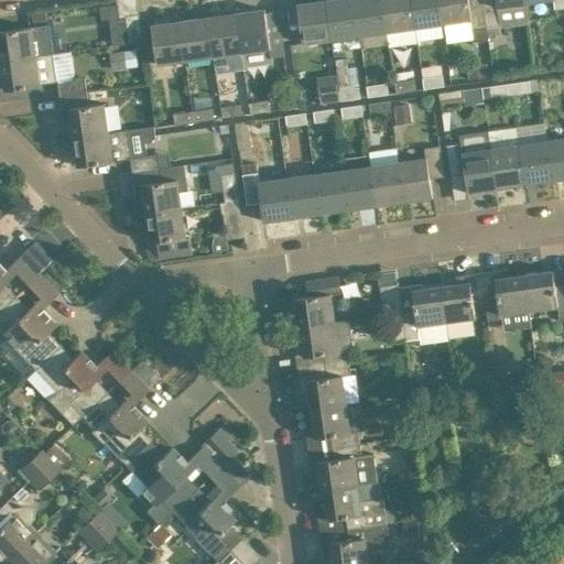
[(137,0),(117,0),(119,18),(126,17),(129,42),(143,40),(137,0)]
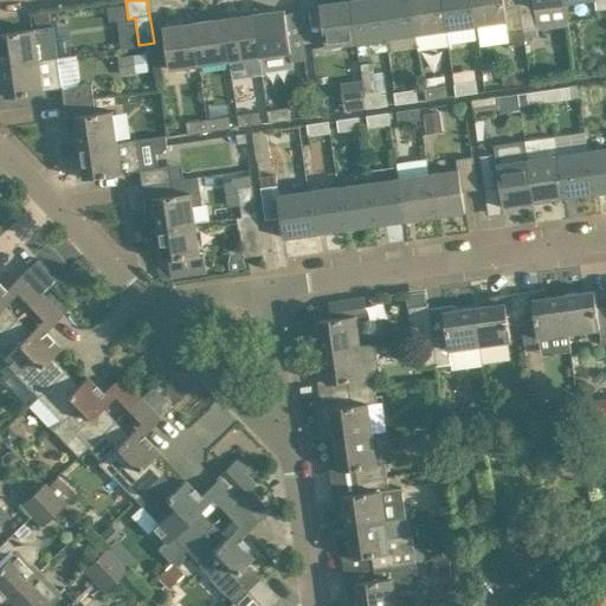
[(349,0),(320,5),(323,27),(326,46),(358,43),(352,0),(349,0)]
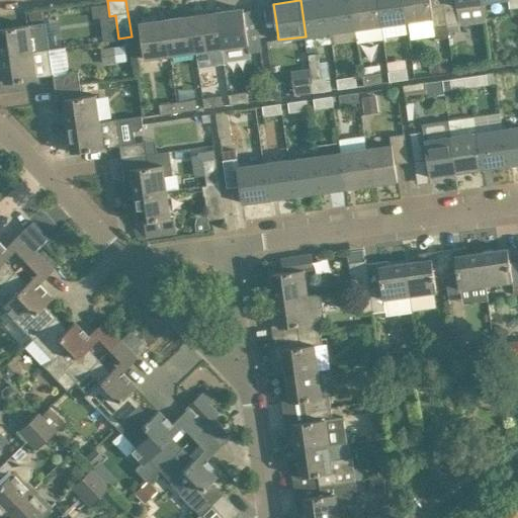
[(300,0),(306,36),(331,32),(325,0),(300,0)]
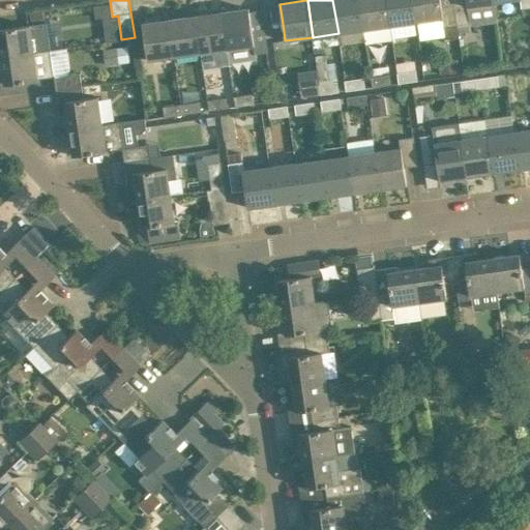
[(364,30),(359,0),(332,0),(339,33),(364,30)]
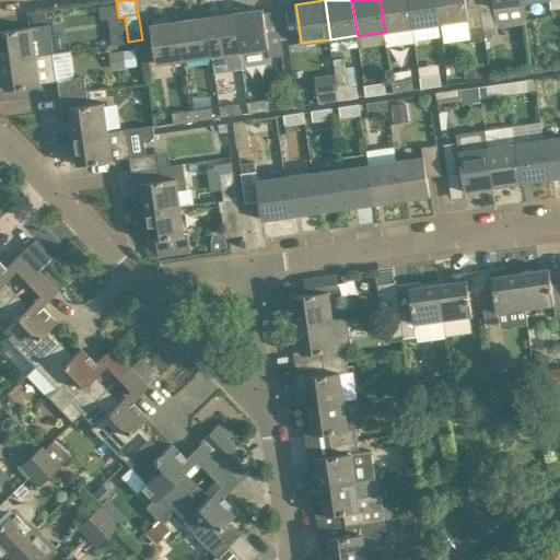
[(380,0),(385,32),(412,27),(408,0),(380,0)]
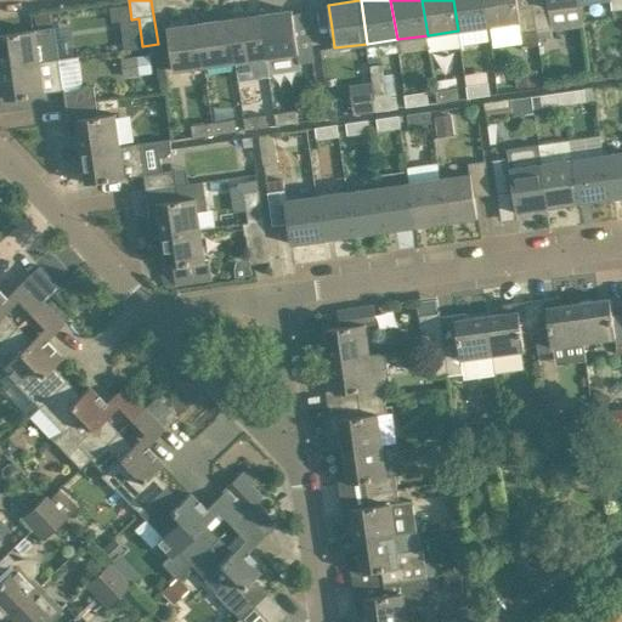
[(490,27),(485,0),(453,0),(458,30),(490,27)]
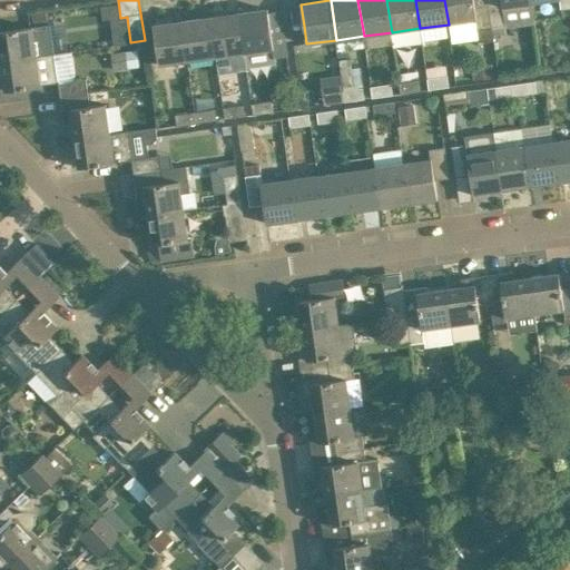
[(493,27),(489,0),(444,0),(449,25),(477,20),(479,29),(493,28),(493,27)]
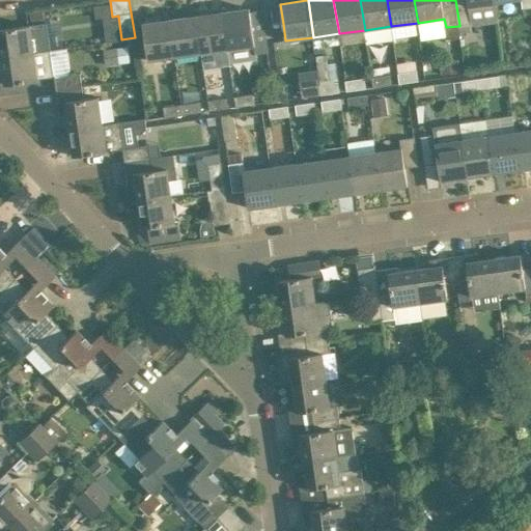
[(455,0),(459,25),(471,23),(472,26),(498,22),(496,3),(495,0),(455,0)]
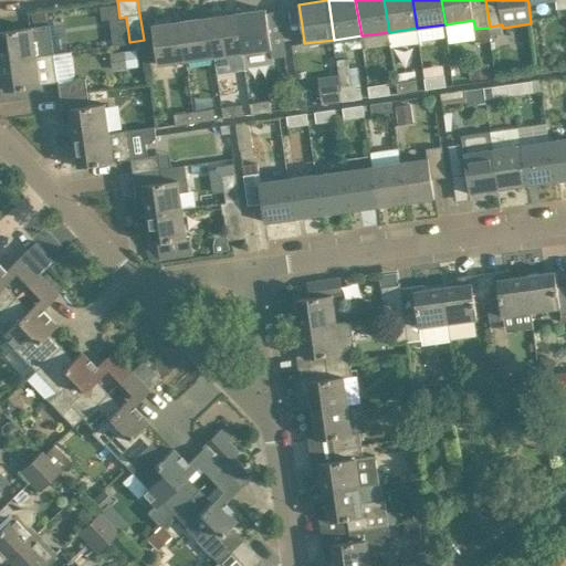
[(565,0),(527,0),(528,3),(553,0),(556,0),(557,10),(565,9),(565,0)]
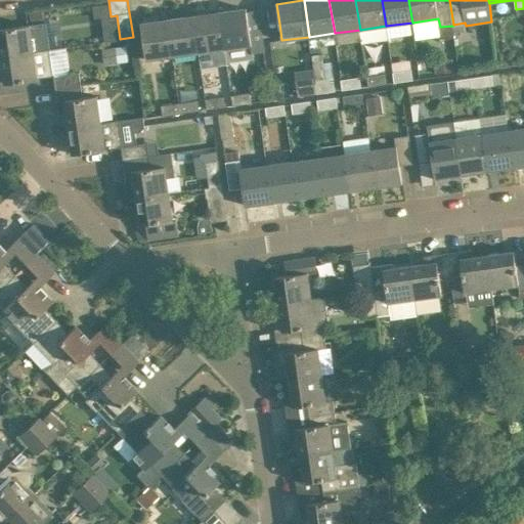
[(261,27),(250,29),(247,8),(220,11),(226,49),(250,45),(251,53),(264,51),(261,27)]
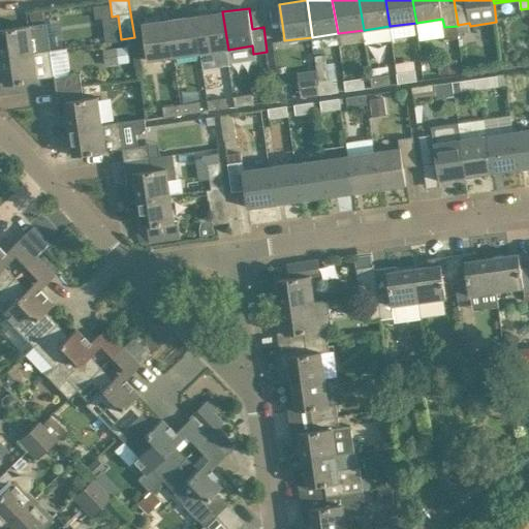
[(30,13),(31,21),(44,19),(43,11),(30,13)]
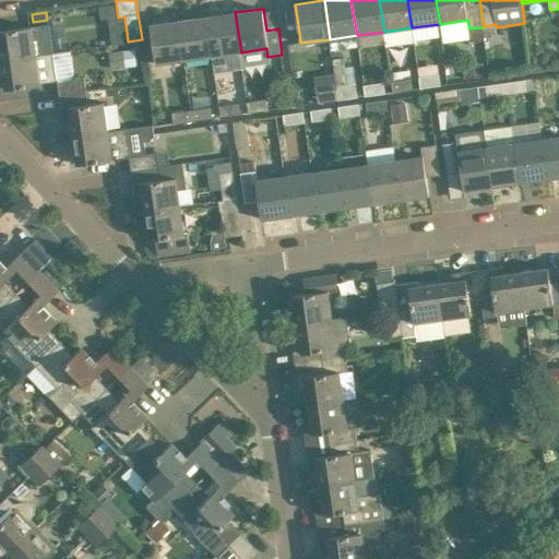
[(241,52),(235,12),(206,16),(213,57),(241,52)]
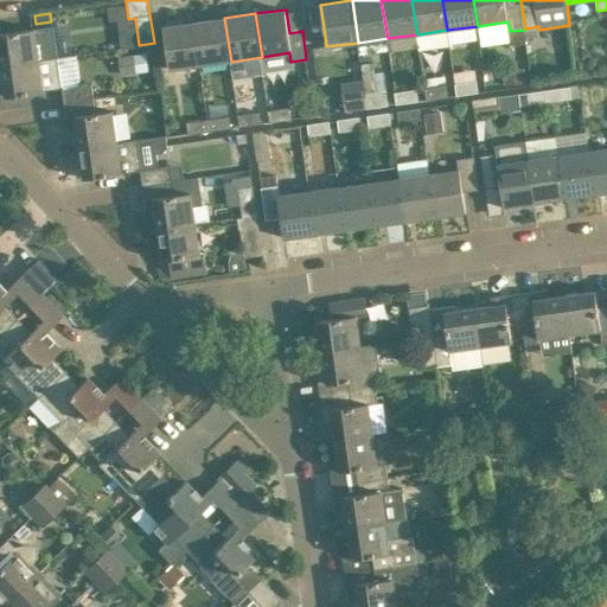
[(231,62),(224,18),(195,23),(200,65),(231,62)]
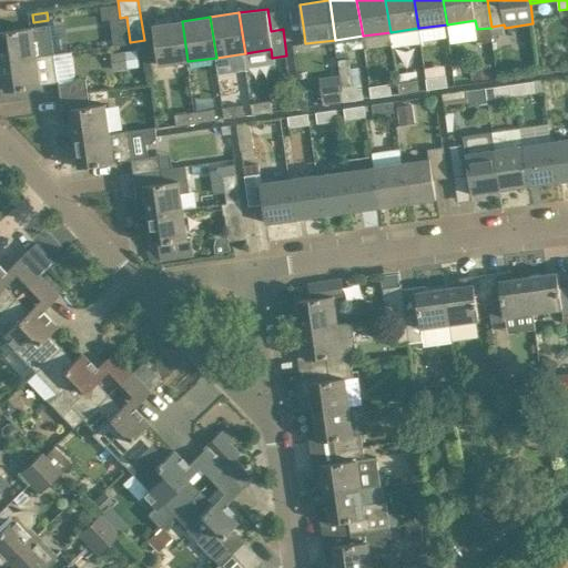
[(188,61),(182,21),(153,24),(159,66),(188,61)]
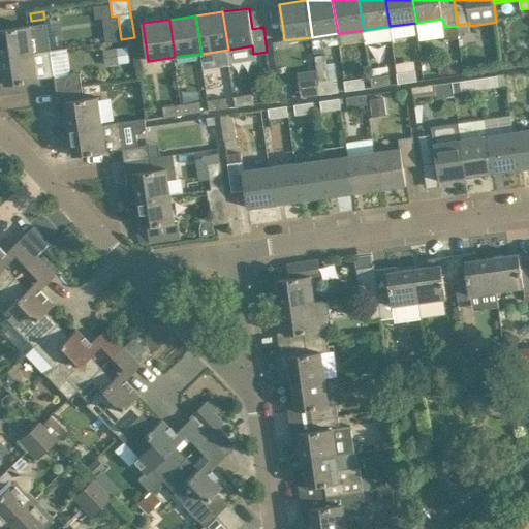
[(0,29),(0,48),(1,57),(51,50),(47,23),(0,29)]
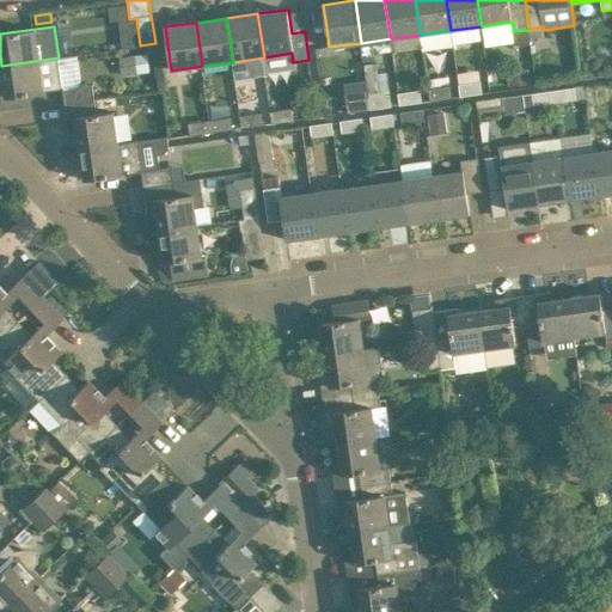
[(146,53),(120,56),(123,75),(150,72),(146,53)]
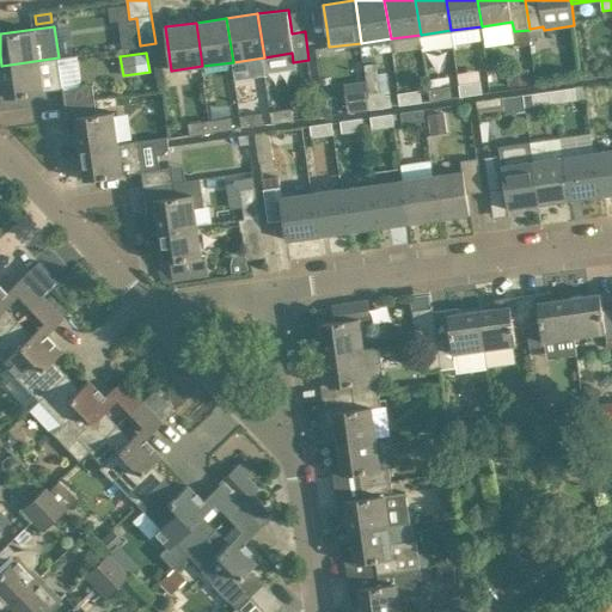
[(44,91),(62,89),(59,57),(1,66),(6,97),(44,92),(44,91)]
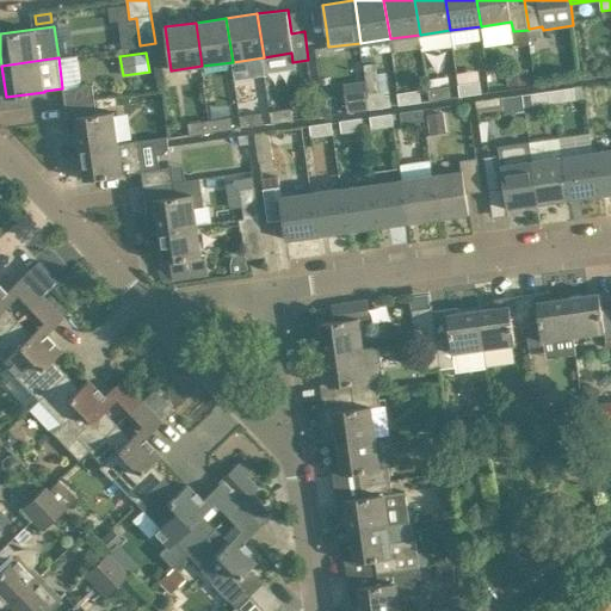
[(364,65),(369,98),(370,110),(392,106),(389,94),(383,96),(382,92),(380,92),(376,63),(364,65)]
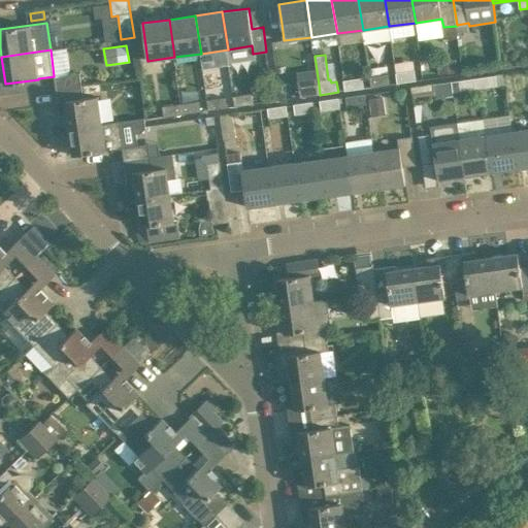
[(456,71),(455,60),(438,62),(440,73),(456,71)]
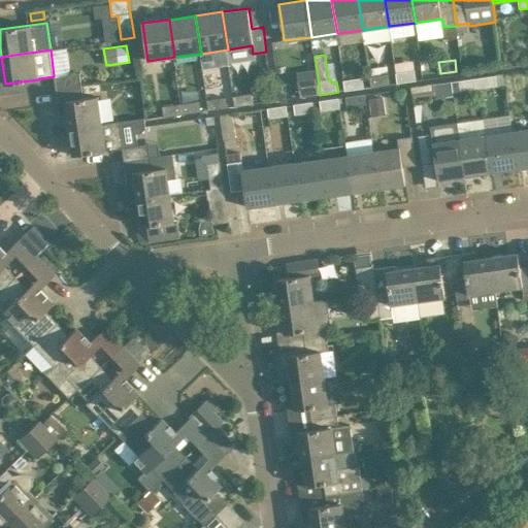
[(397,84),(416,80),(415,71),(396,74),(397,84)]
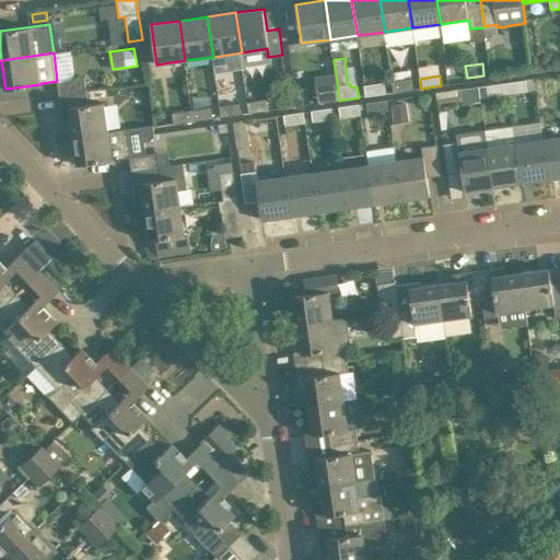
[(74,79),(58,81),(59,94),(86,91),(84,77),(74,79)]
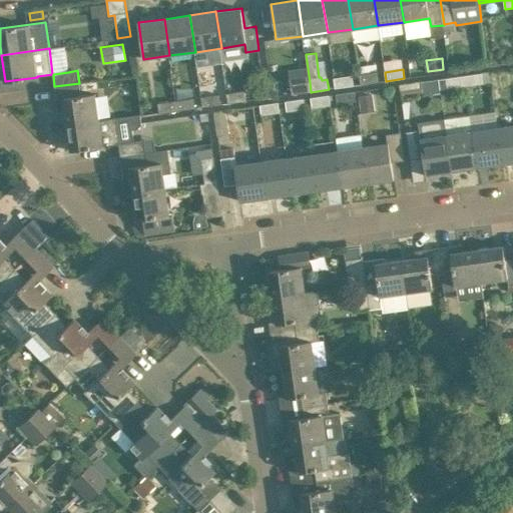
[(361,84),(379,82),(377,72),(359,74),(361,84)]
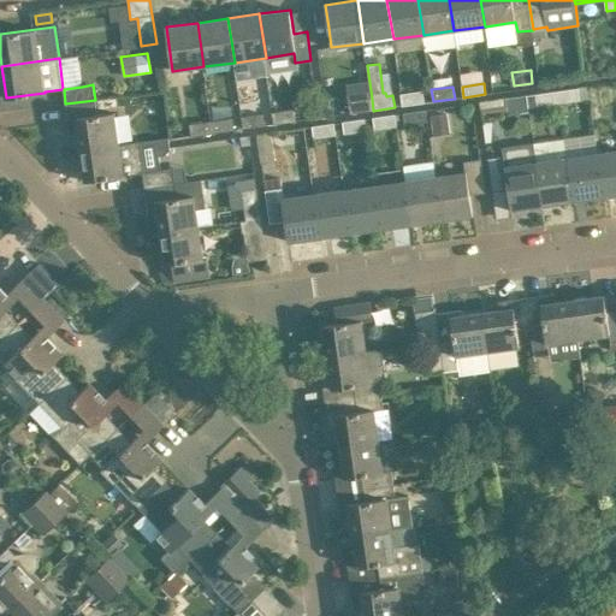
[(558,102),(580,100),(578,88),(557,92),(558,102)]
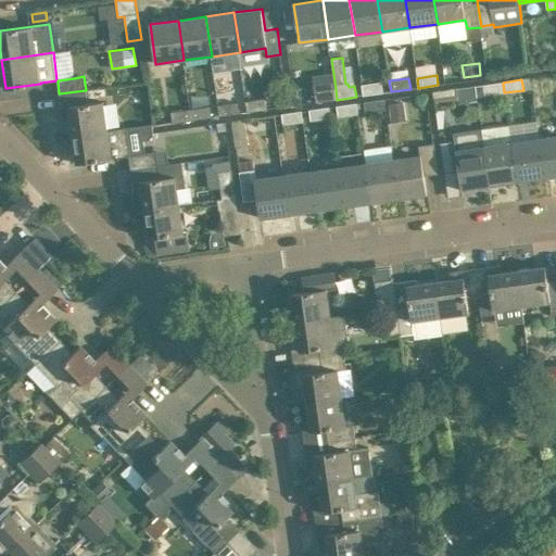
[(382,81),(362,85),(364,96),(383,92),(382,81)]
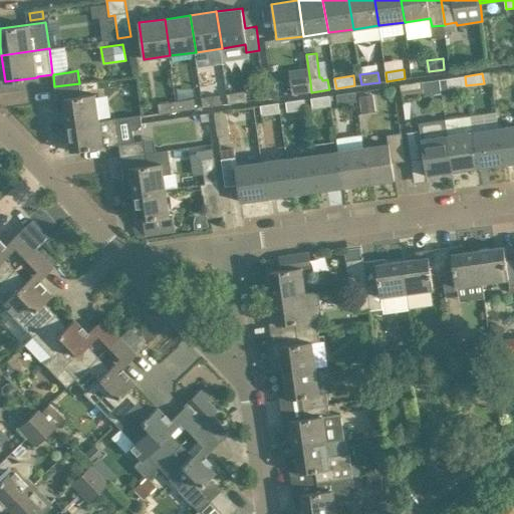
[(448,88),(466,85),(465,76),(447,79),(448,88)]
